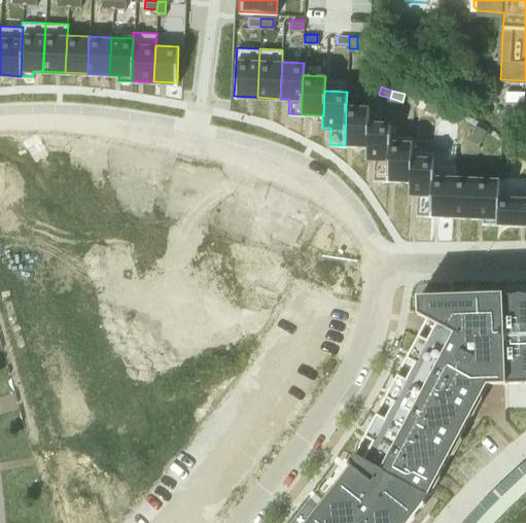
[(426,100),(423,107),(434,112),(437,105),(426,100)]
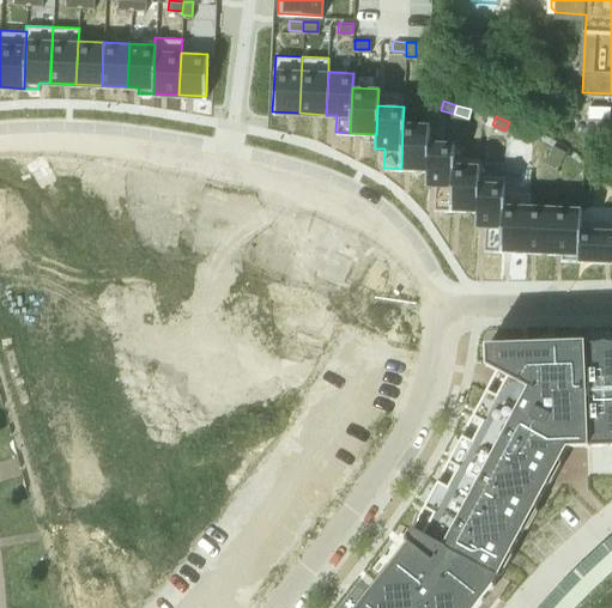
[(509,122),(506,131),(519,137),(522,128),(509,122)]
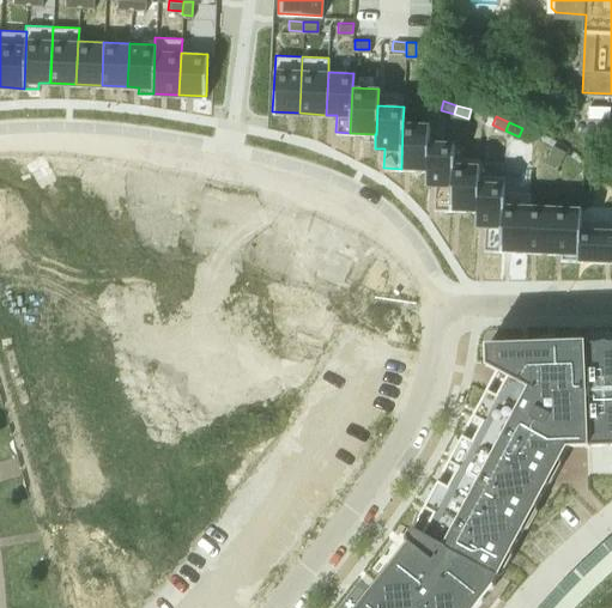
[(403,123),(401,169),(425,170),(426,170),(428,141),(429,125),(403,123)]
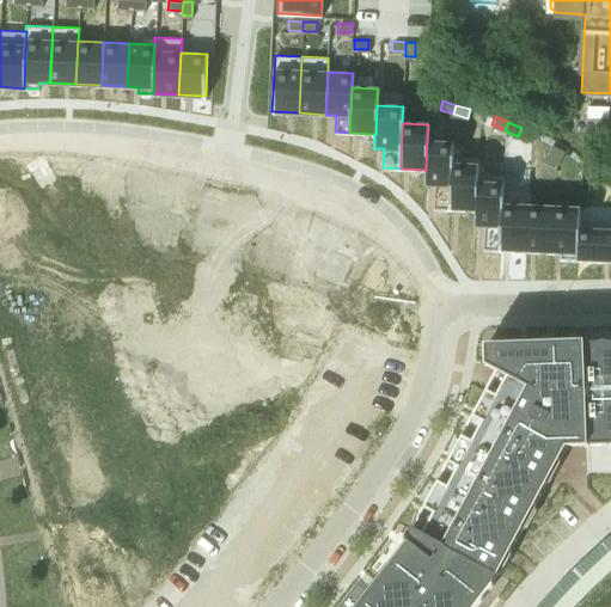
[(425,170),(423,184),(433,184),(433,208),(451,209),(453,155),(453,142),(427,141),(426,170),(425,170)]
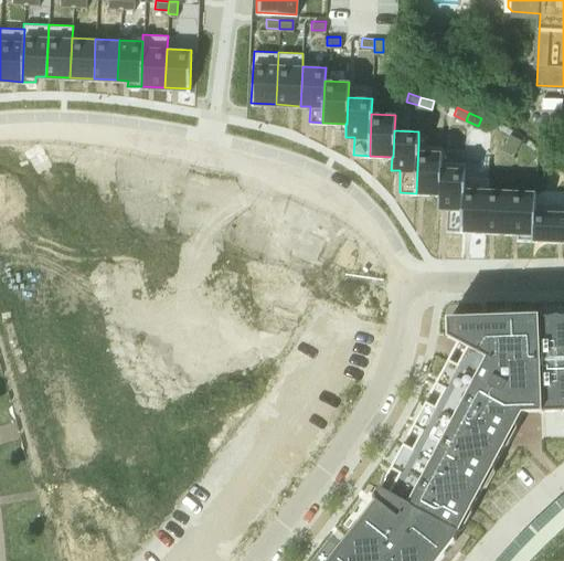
[(509,133),(504,140),(517,147),(520,139),(509,133)]
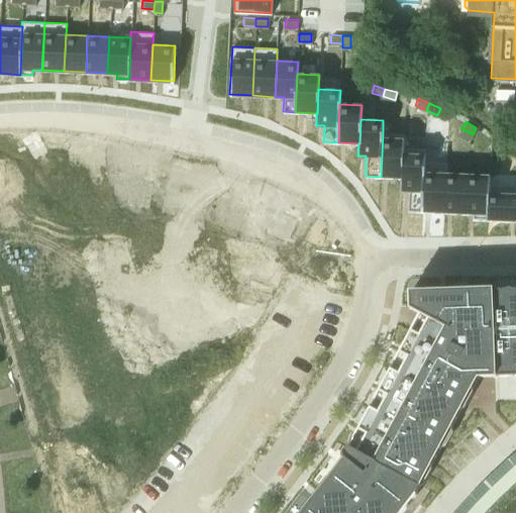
[(461,128),(457,135),(469,140),(473,134),(461,128)]
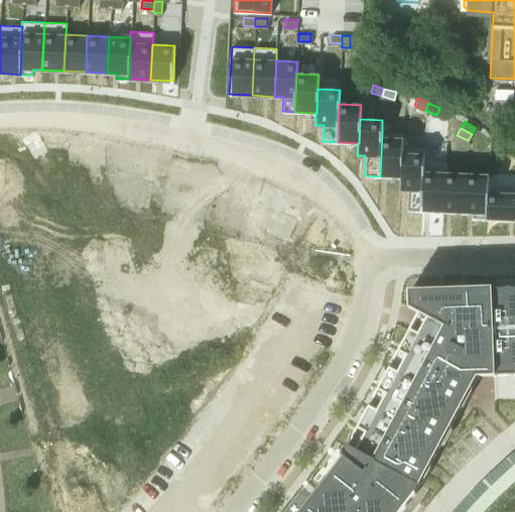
[(382,131),(380,176),(400,177),(402,146),(403,133),(382,131)]
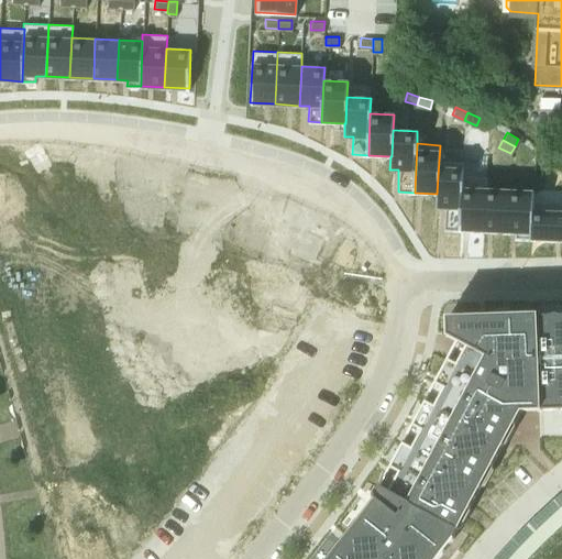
[(437,194),(436,207),(444,207),(443,229),(460,230),(462,174),(463,161),(439,160),(437,194)]
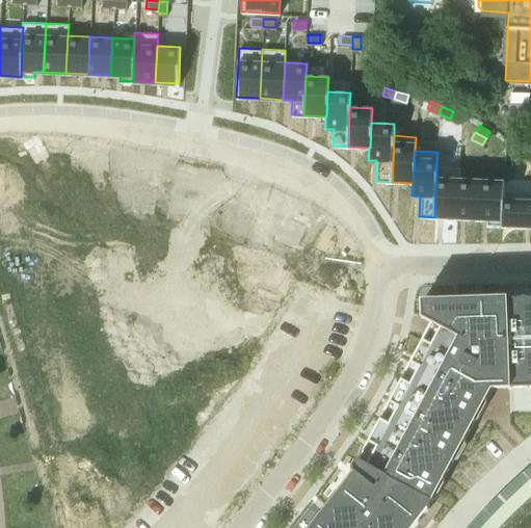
[(55,152),(54,190),(76,190),(77,152),(55,152)]
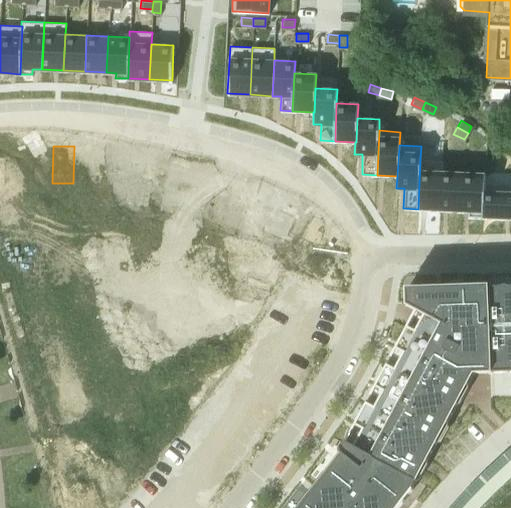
[(138,186),(137,191),(158,192),(160,155),(139,154),(138,186)]
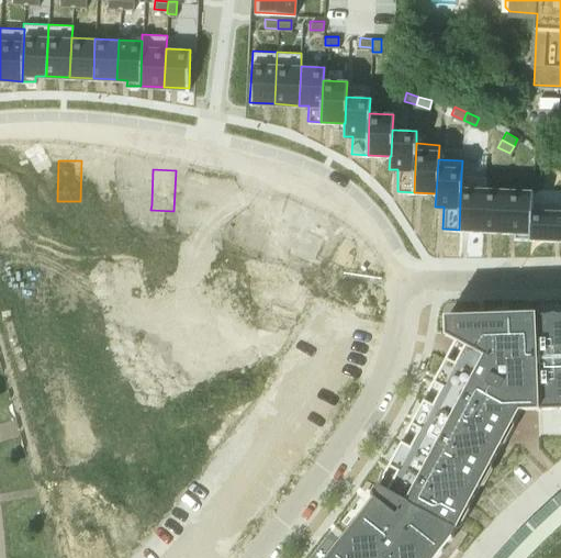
[(176,170),(174,211),(199,211),(200,187),(200,171),(176,170)]
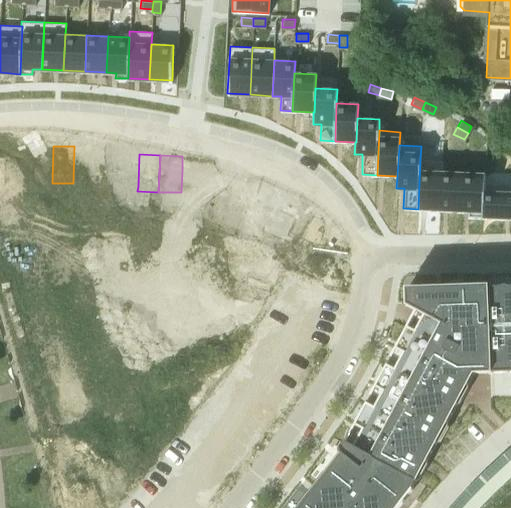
[(420,158),(418,209),(440,210),(441,171),(442,160),(420,158)]
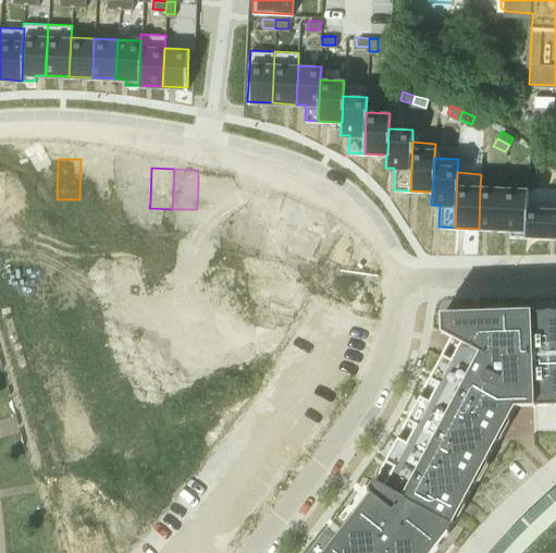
[(37,177),(37,195),(49,195),(50,179),(37,177)]
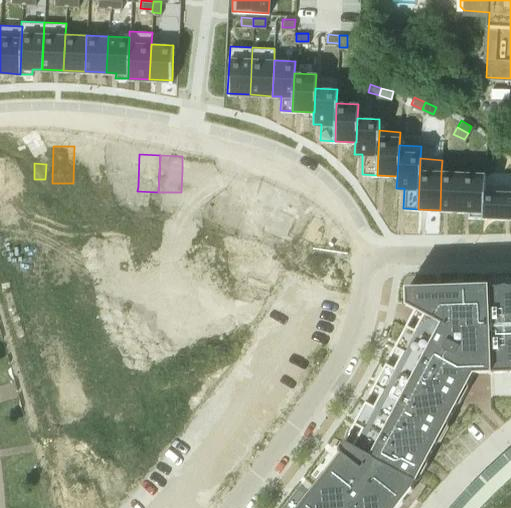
[(181,192),(180,207),(201,208),(202,171),(182,170),(181,192)]
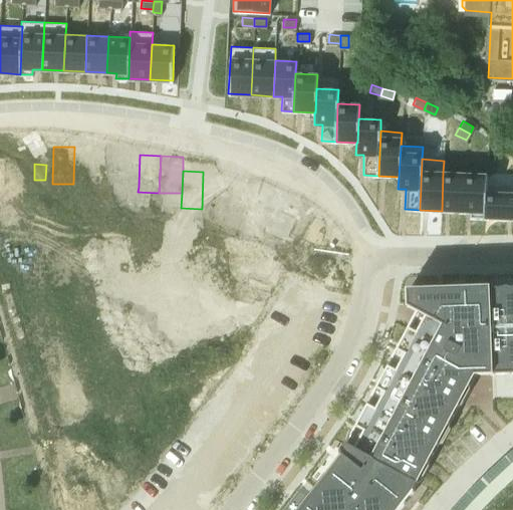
[(203,172),(202,209),(224,210),(225,188),(225,173),(203,172)]
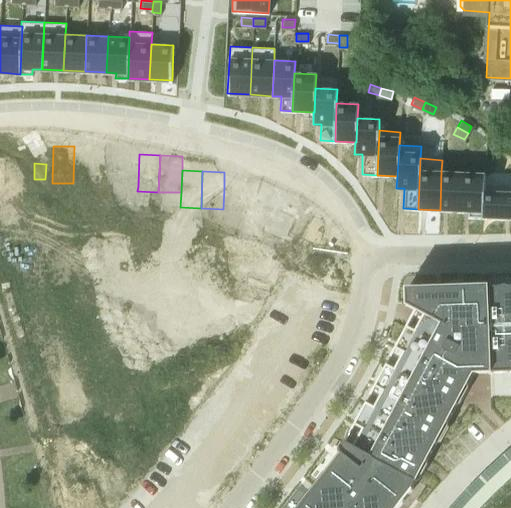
[(441,171),(440,210),(461,211),(463,172),(441,171)]
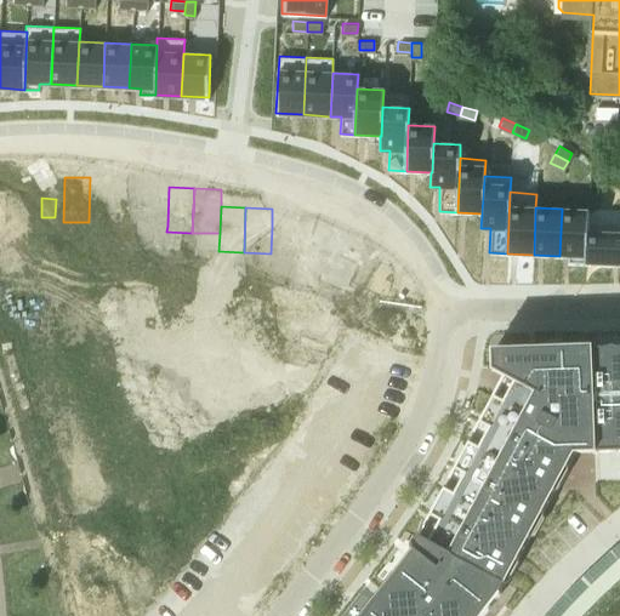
[(562,209),(559,256),(568,256),(568,262),(586,263),(587,220),(589,210),(562,209)]
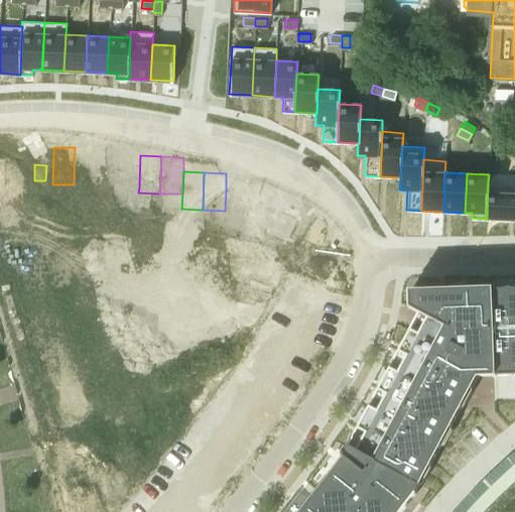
[(9,181),(0,184),(0,206),(16,200),(9,181)]
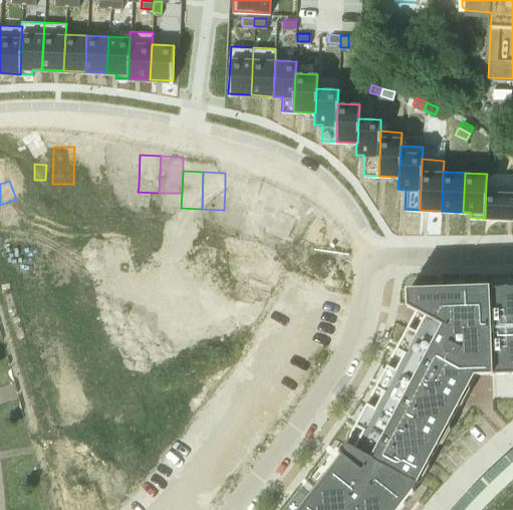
[(512,183),(486,182),(485,218),(512,219),(512,183)]
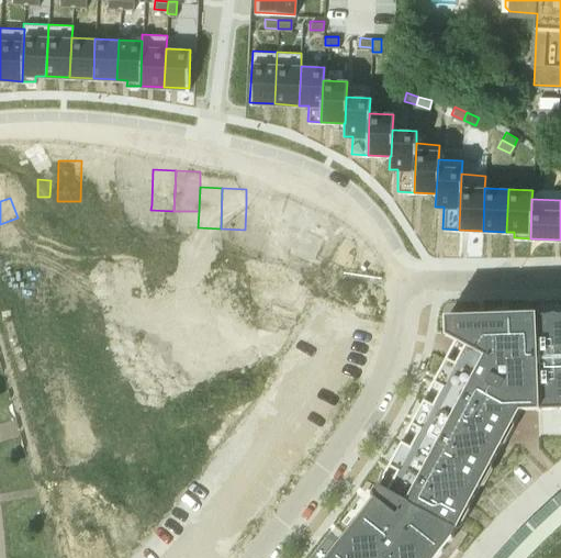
[(49,205),(42,209),(46,221),(54,218),(49,205)]
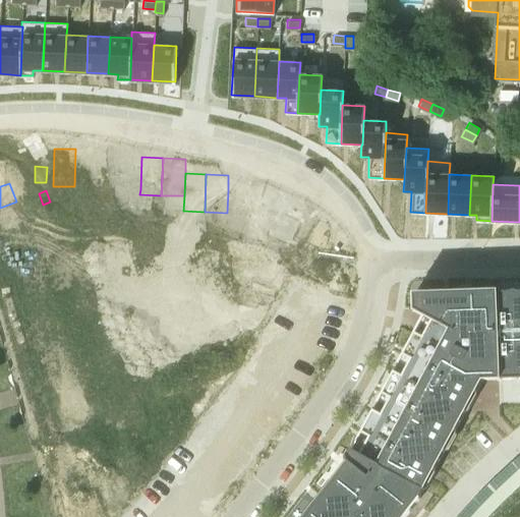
[(227,213),(227,228),(248,228),(250,190),(228,190),(227,213)]
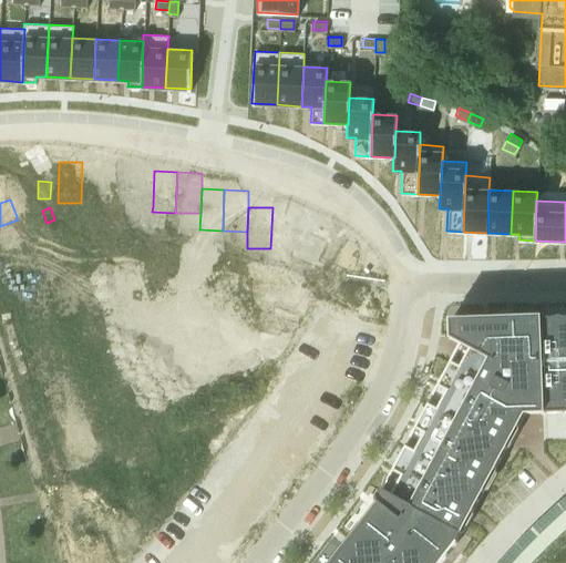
[(273,207),(270,248),(295,249),(295,225),(296,208),(273,207)]
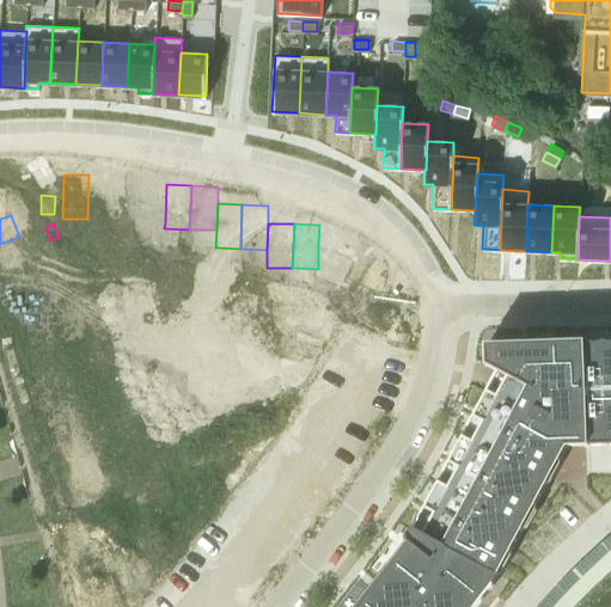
[(19,237),(0,244),(0,268),(28,258),(19,237)]
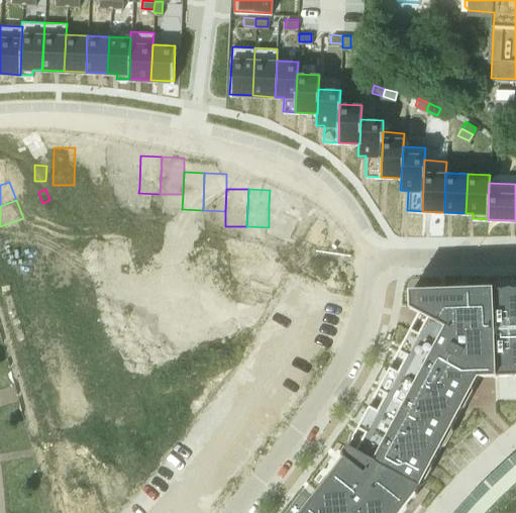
[(269,227),(268,242),(290,243),(290,228),(291,206),(269,205),(269,227)]
